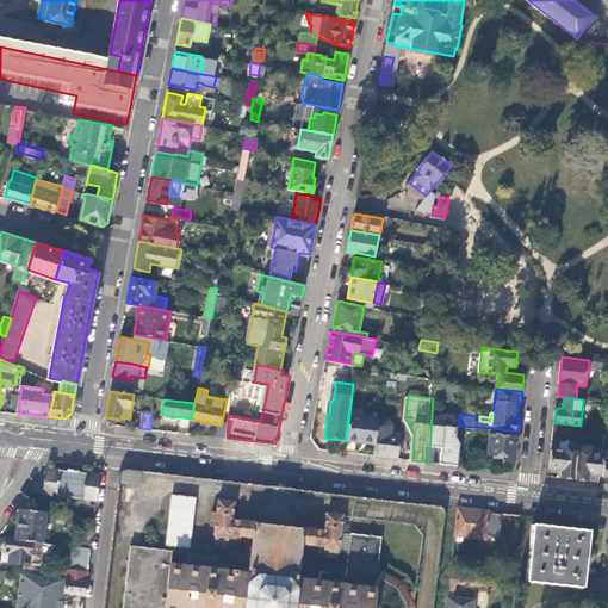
[(376,444),(378,419),(349,415),(346,440),(376,444)]
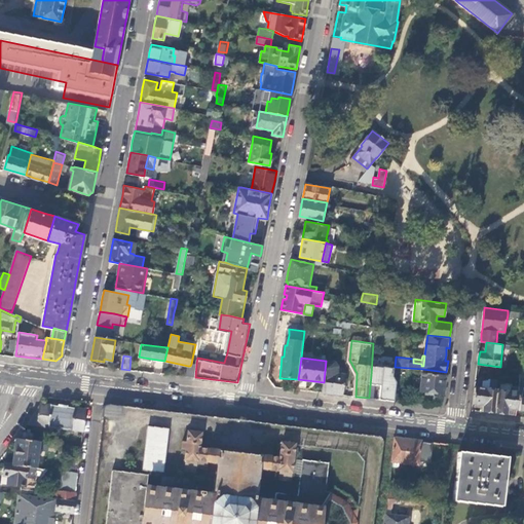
[(338,366),(335,362),(326,361),(324,382),(323,393),(328,393),(342,395),(344,374),(337,373),(338,366)]
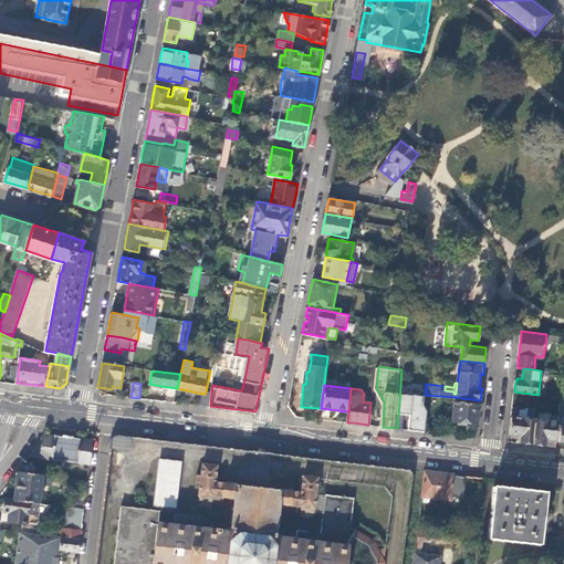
[(205,394),(202,394),(201,405),(210,406),(211,392),(206,392),(205,394)]
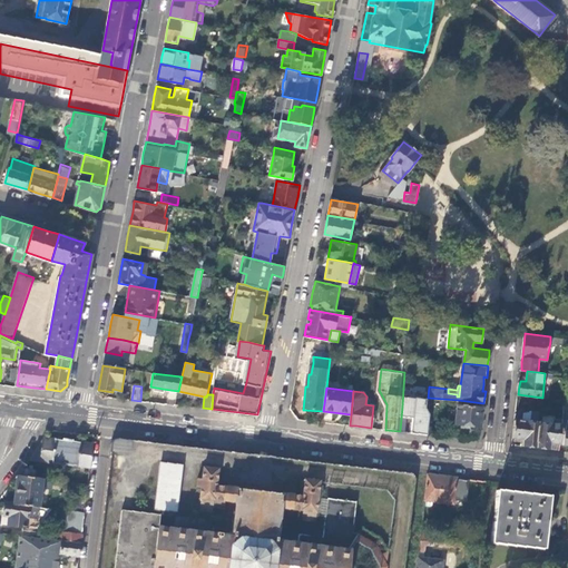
[(427,407),(428,398),(418,397),(417,405),(427,407)]
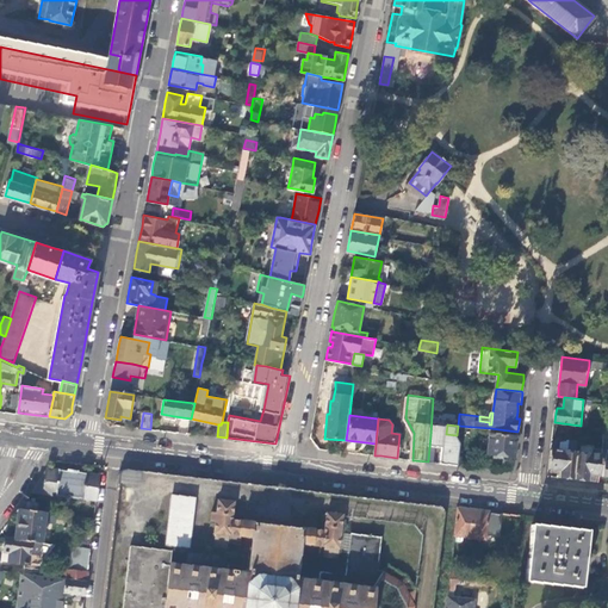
[(488,453),(515,457),(517,435),(490,433),(488,453)]
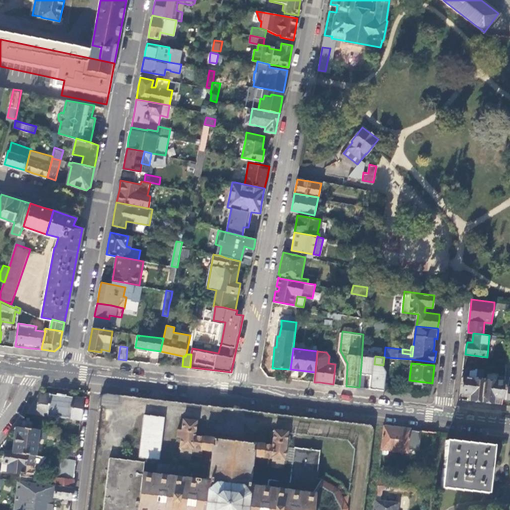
[(361,365),(359,387),(365,388),(380,390),(382,371),(381,367),(361,365)]
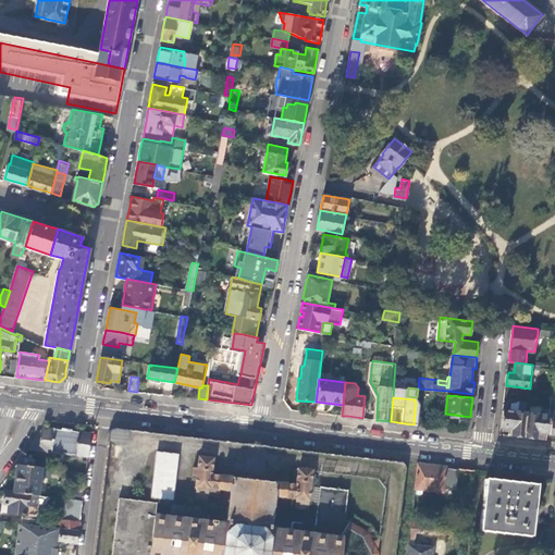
[(537,431),(547,432),(549,424),(550,415),(542,414),(542,407),(528,405),(527,411),(525,436),(531,438),(537,438),(537,431)]
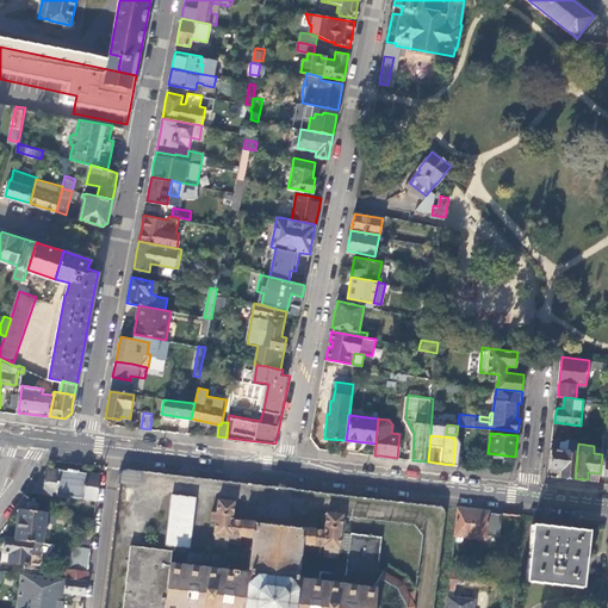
[(563,450),(552,448),(550,467),(564,470),(564,477),(575,478),(577,451),(563,450)]
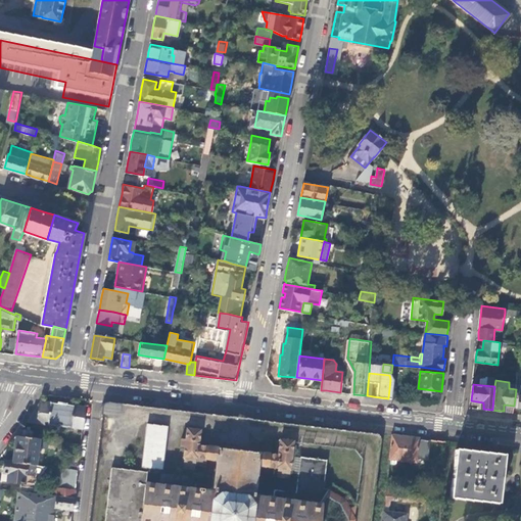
[(42,398),(29,420),(57,423),(57,424),(58,425),(58,426),(59,426),(60,427),(61,427),(64,400),(60,399),(60,400),(52,399),(42,398)]
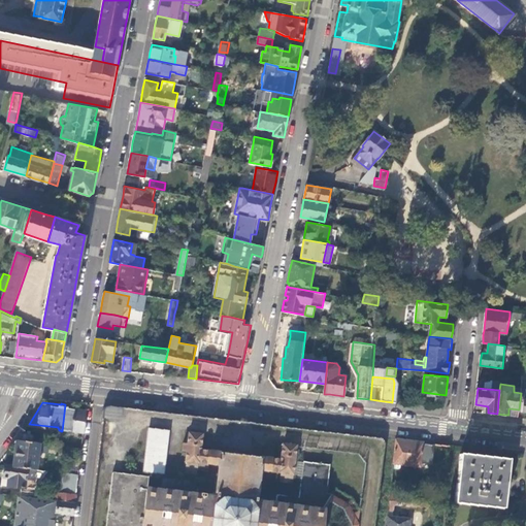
[(125,404),(109,403),(108,403),(107,404),(106,405),(106,406),(105,407),(104,415),(124,418),(125,404)]
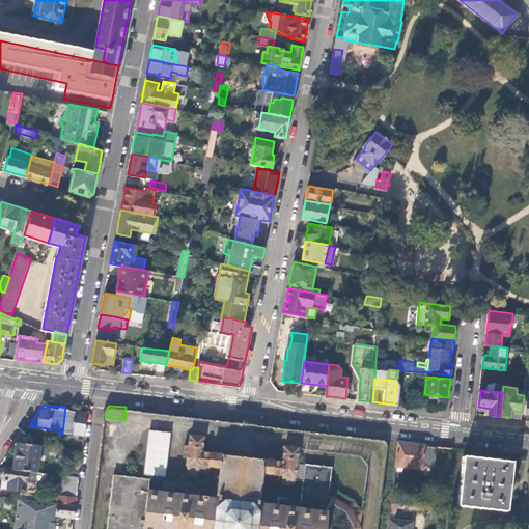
[(65,407),(62,434),(63,434),(63,433),(64,433),(64,432),(65,432),(65,430),(86,432),(87,425),(88,411),(79,410),(79,409),(70,408),(70,407),(65,407)]
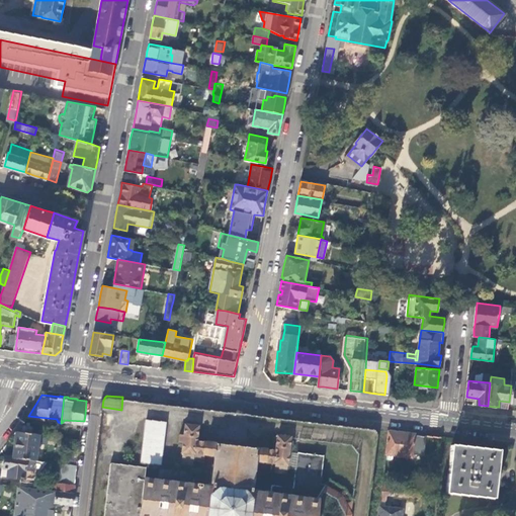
[(143,459),(163,462),(168,421),(149,418),(143,459)]
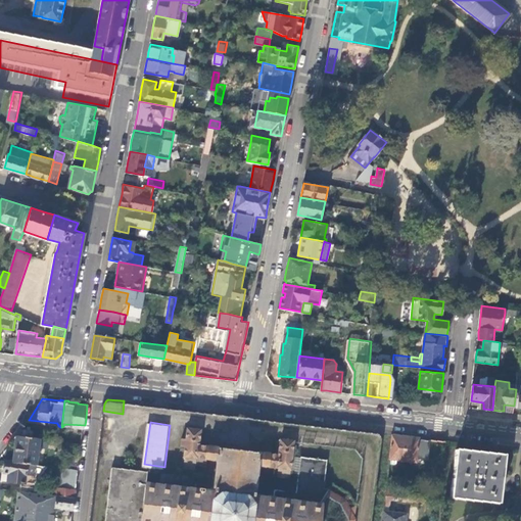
[(327,461),(301,458),(297,493),(287,492),(277,491),(276,500),(274,500),(257,498),(257,496),(256,495),(255,494),(254,494),(258,464),(278,467),(279,467),(291,468),(292,458),(293,451),(294,440),(282,438),(280,454),(200,443),(201,428),(188,426),(187,436),(180,435),(179,443),(186,444),(185,455),(186,455),(185,466),(195,467),(196,459),(209,461),(209,458),(219,459),(215,489),(214,490),(212,490),(212,491),(211,492),(192,489),(181,488),(183,474),(176,473),(174,487),(149,484),(151,471),(139,469),(139,474),(113,471),(106,520),(354,520),(356,517),(350,508),(346,499),(329,487),(328,489),(324,489),(327,461)]
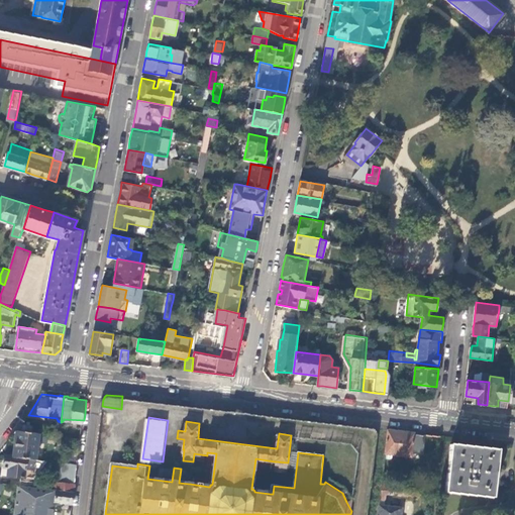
[(22,423),(17,429),(33,431),(34,424),(22,423)]
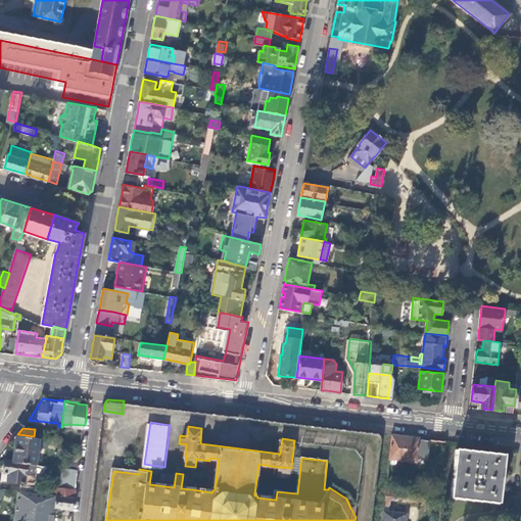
[(409,434),(393,433),(390,462),(397,463),(398,458),(419,461),(419,457),(430,459),(433,437),(409,434)]
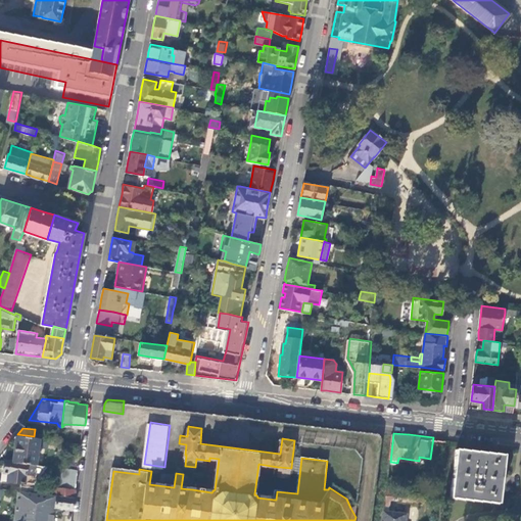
[(34,436),(17,434),(16,444),(13,443),(13,450),(12,455),(14,456),(14,460),(29,462),(37,463),(40,437),(34,436)]
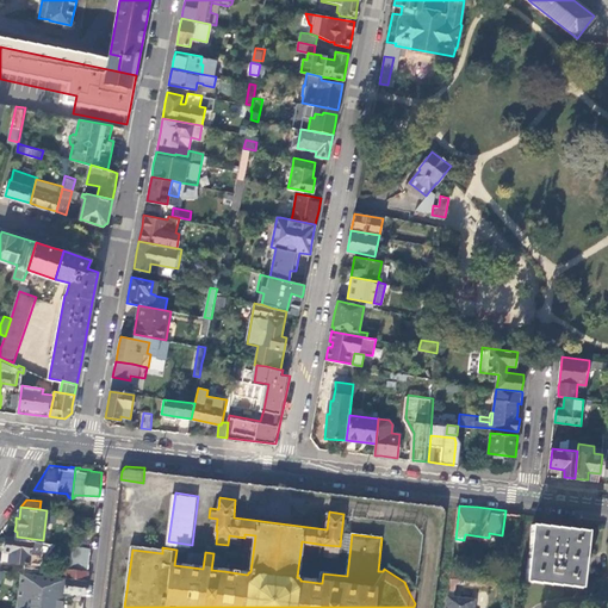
[(527,579),(584,585),(587,563),(588,557),(588,551),(590,528),(533,522),(527,579)]
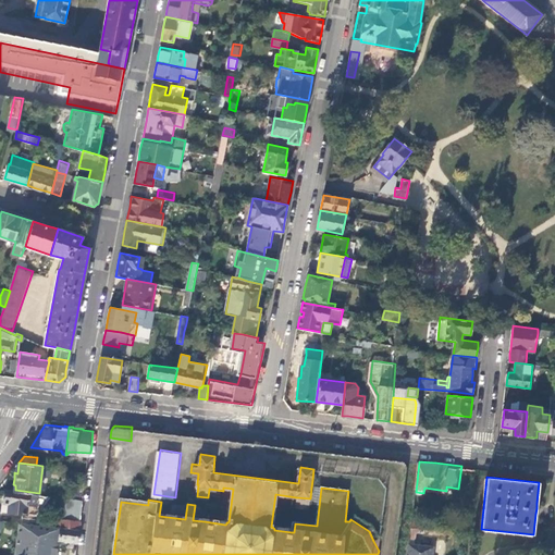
[(86,485),(87,482),(69,480),(68,491),(85,493),(86,485)]
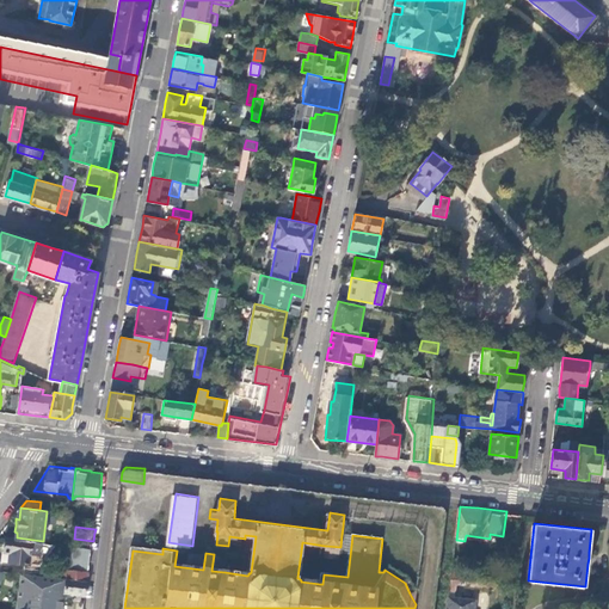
[(42,554),(43,541),(34,540),(17,537),(7,536),(6,546),(4,559),(30,563),(31,553),(42,554)]
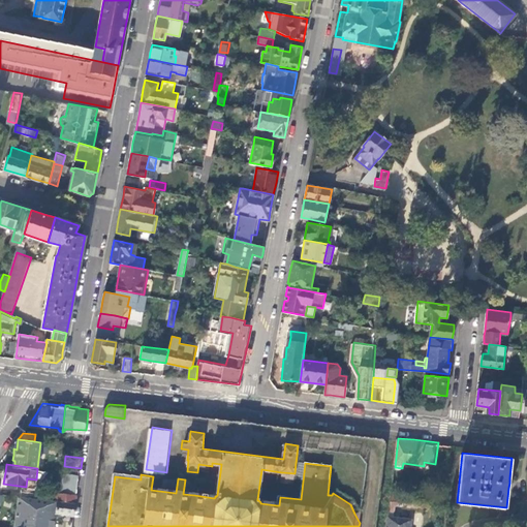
[(80,484),(81,473),(65,471),(62,491),(79,493),(80,484)]
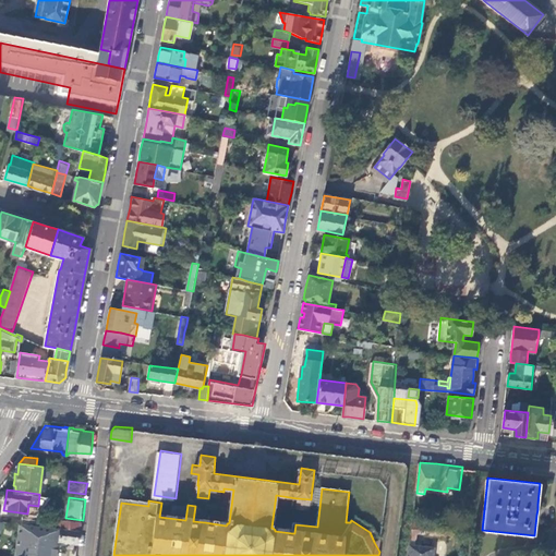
[(413,517),(412,527),(422,528),(422,524),(420,524),(420,518),(413,517)]
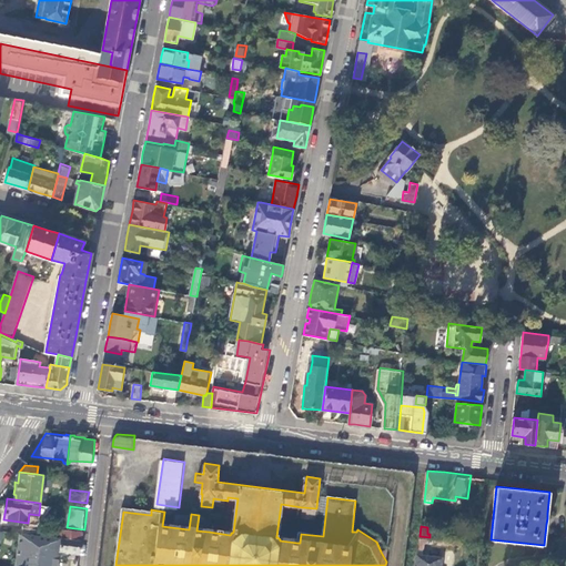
[(83,538),(84,529),(67,527),(66,536),(83,538)]
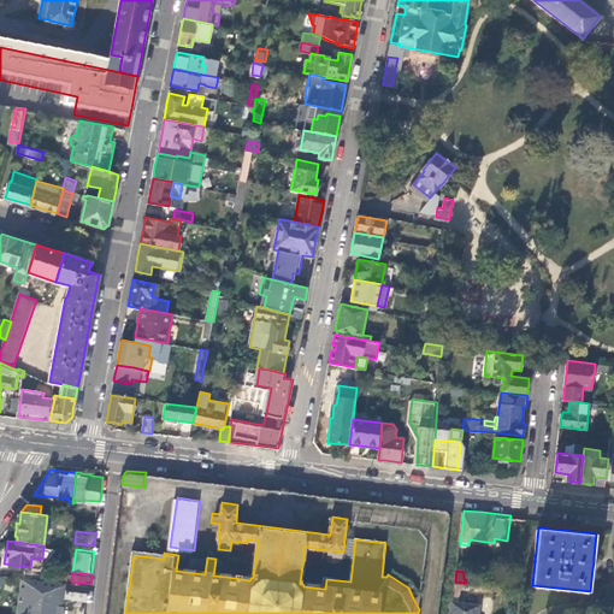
[(21,594),(23,576),(12,574),(10,592),(21,594)]
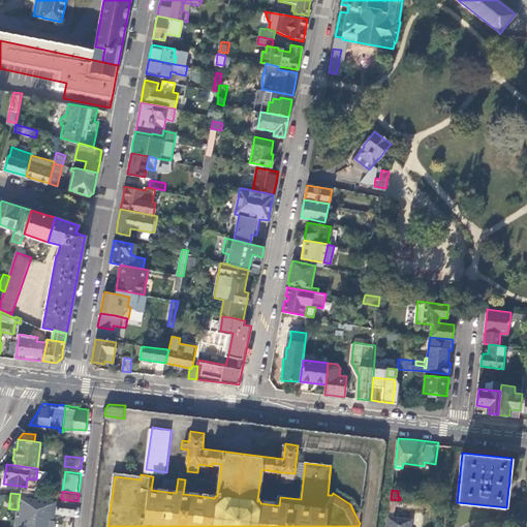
[(78,501),(61,499),(47,497),(43,497),(20,494),(18,509),(16,526),(55,526),(57,512),(60,512),(60,514),(67,515),(68,514),(75,514),(78,501)]
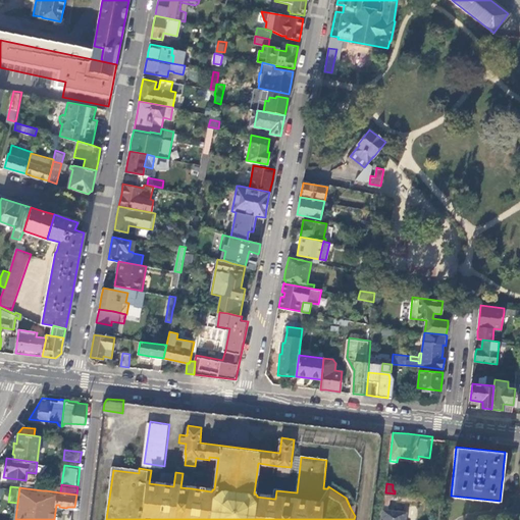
[(425,501),(425,494),(402,491),(402,499),(425,501)]
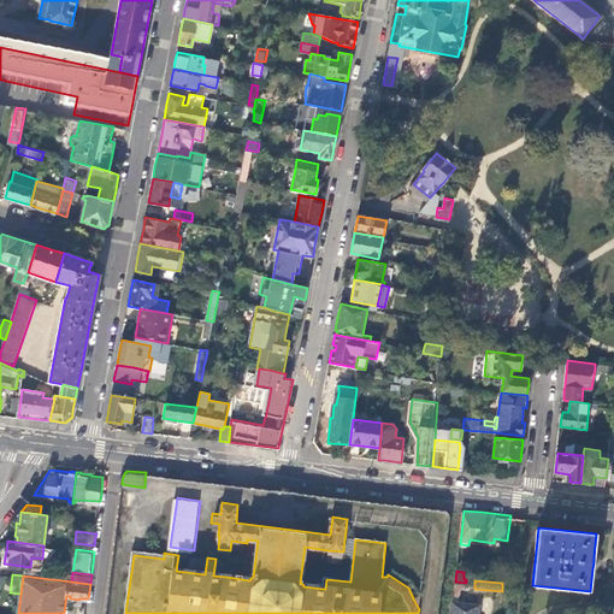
[(466,583),(455,582),(454,592),(461,594),(462,588),(466,588),(466,583)]
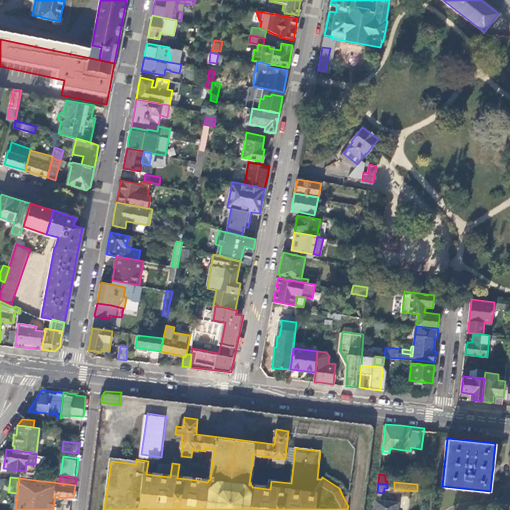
[(399,509),(400,501),(376,498),(374,509),(399,509)]
